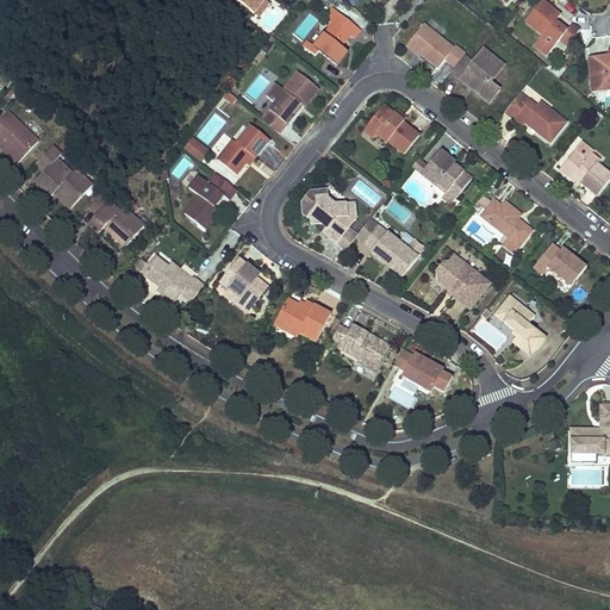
[(236,0),(254,13),(265,0),(236,0)]
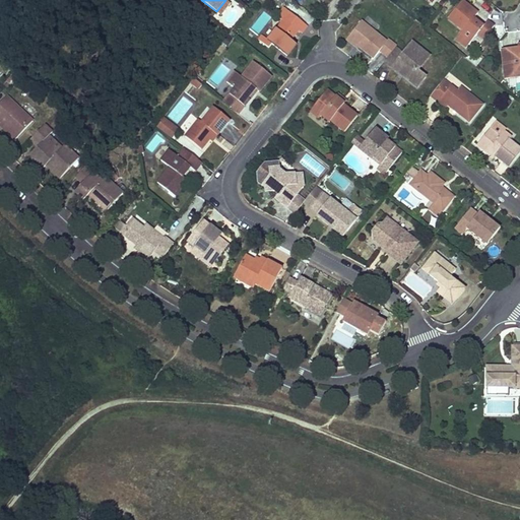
[(226,0),(225,0),(216,11),(220,14),(230,3),(226,0)]
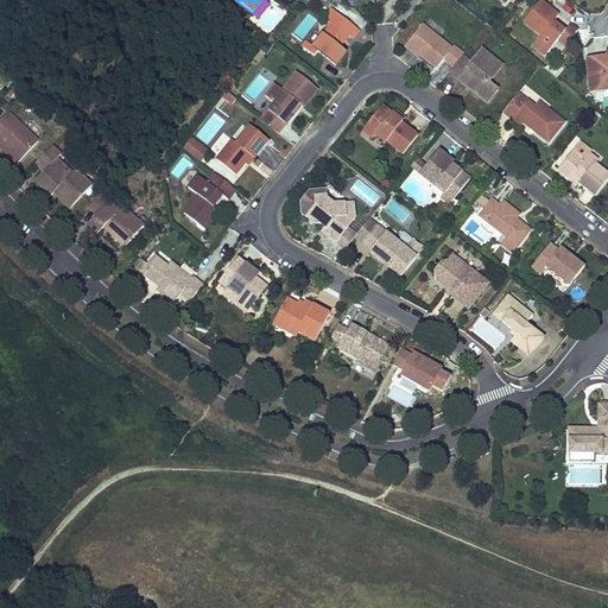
[(570,24),(565,31),(553,21),(558,16),(540,0),(524,21),(542,36),(533,45),(545,56),(558,39),(565,45),(577,31),(570,24)]
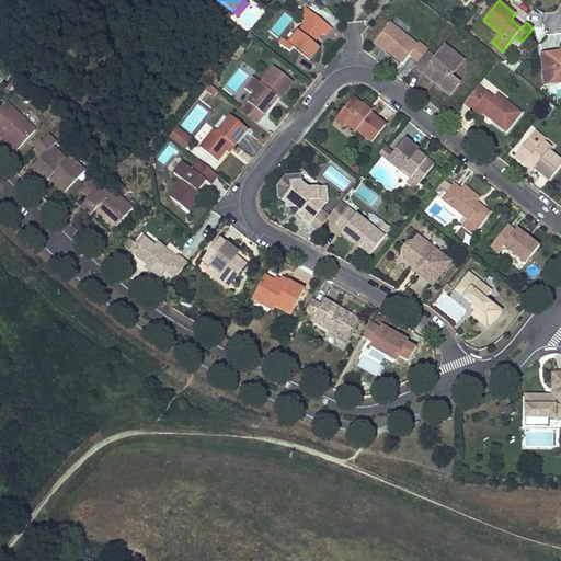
[(250,2),(241,18),(254,25),(263,10),(250,2)]
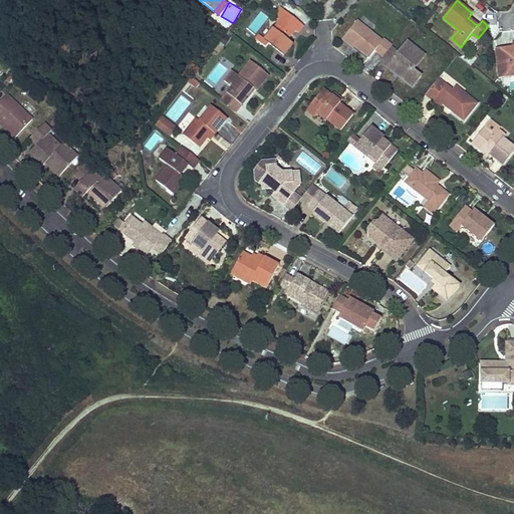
[(298,33),(304,26),(281,8),(274,17),(280,21),(265,40),(259,35),(256,39),(266,47),(269,43),(283,55),(293,43),(287,39),(295,30),(298,33)]
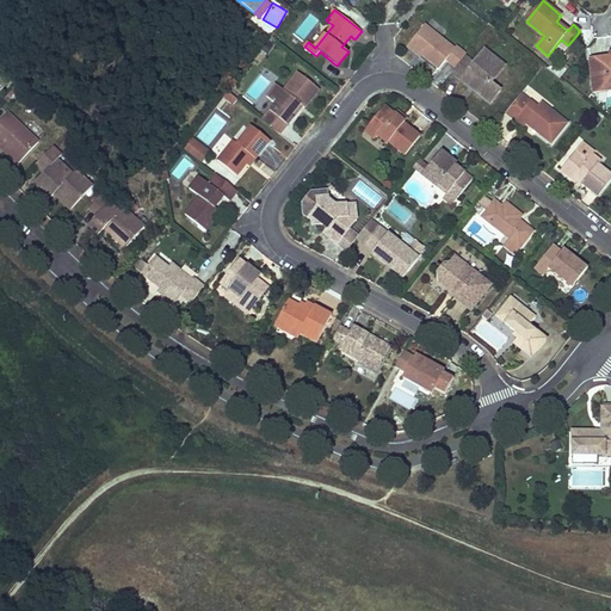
[(290,37),(302,45),(321,20),(308,12),(290,37)]
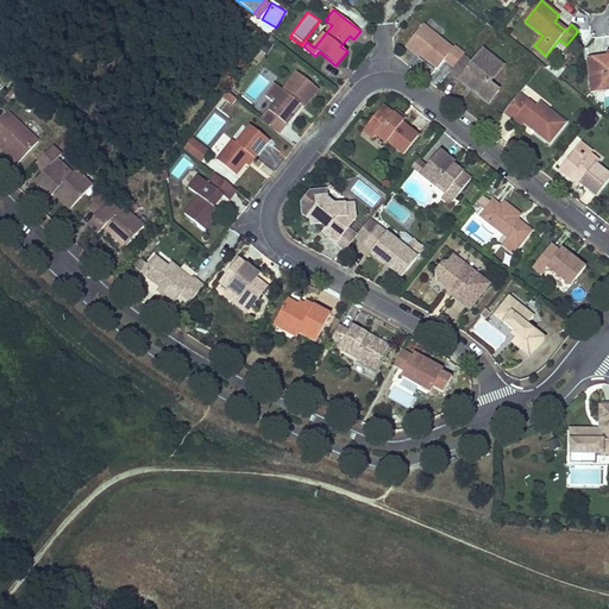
[(454,46),(452,49),(422,25),(407,45),(420,55),(438,69),(445,60),(454,67),(463,56),(465,55),(454,46)]
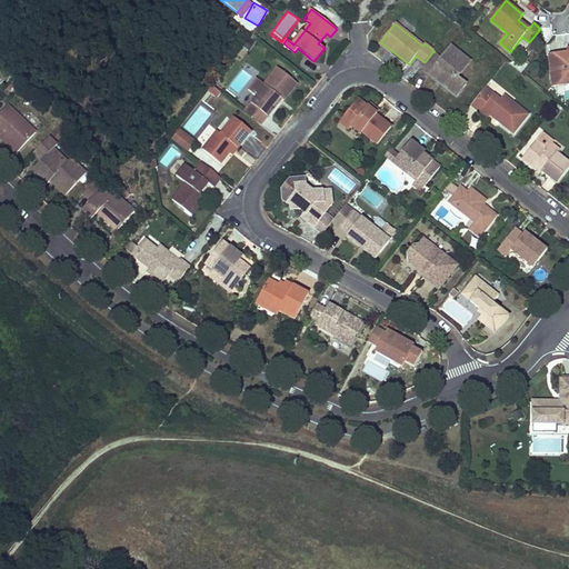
[(391,55),(392,51),(380,42),(378,45),(391,55)]
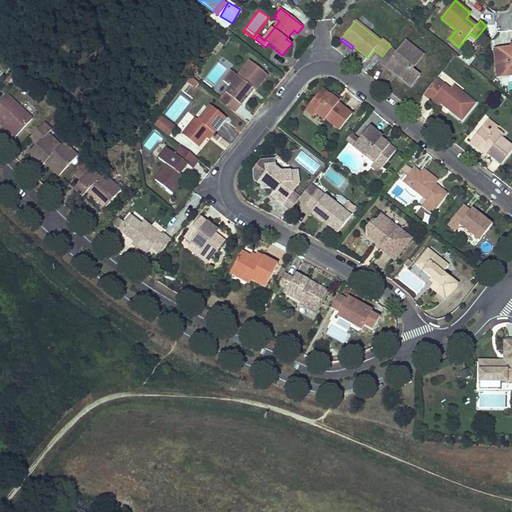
[(412,69),(422,55),(406,42),(397,53),(389,47),(382,56),(378,61),(387,67),(388,66),(398,74),(397,75),(411,86),(419,75),(412,69)]
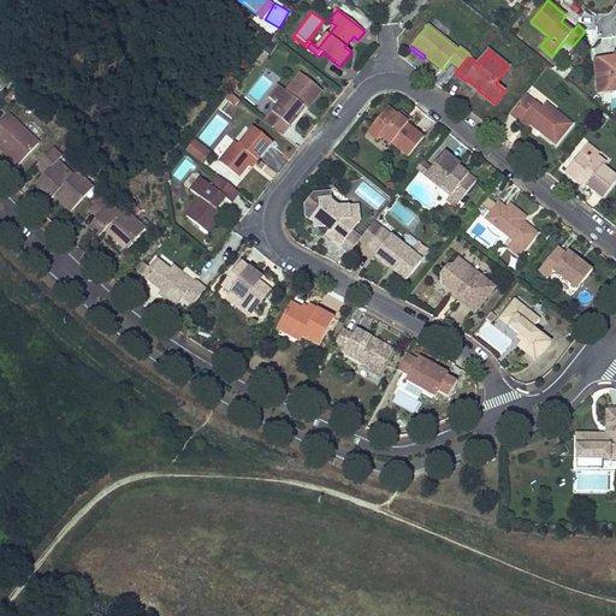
[(594,61),(598,93),(599,93),(612,92),(611,87),(615,86),(615,58),(615,59),(596,61),(594,61)]
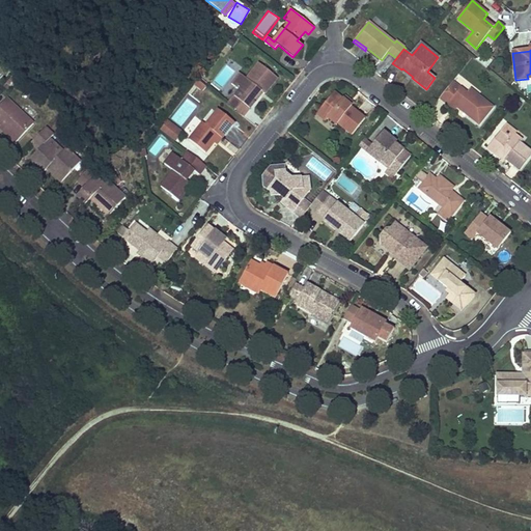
[(229,61),(211,83),(221,91),(239,68),(229,61)]
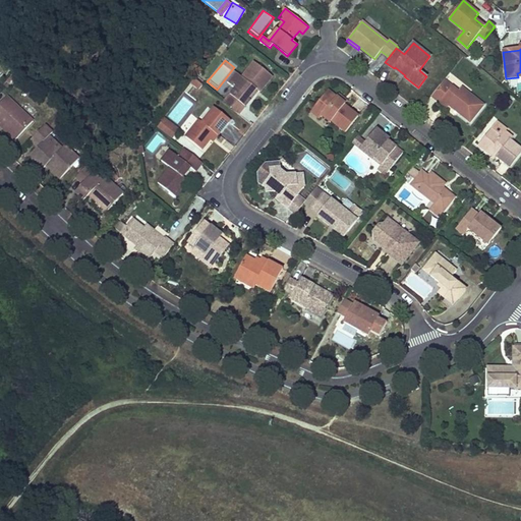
[(259,92),(272,76),(254,62),(242,77),(235,72),(227,82),(235,89),(230,95),(245,107),(250,100),(248,99),(255,90),(257,91),(259,92)]
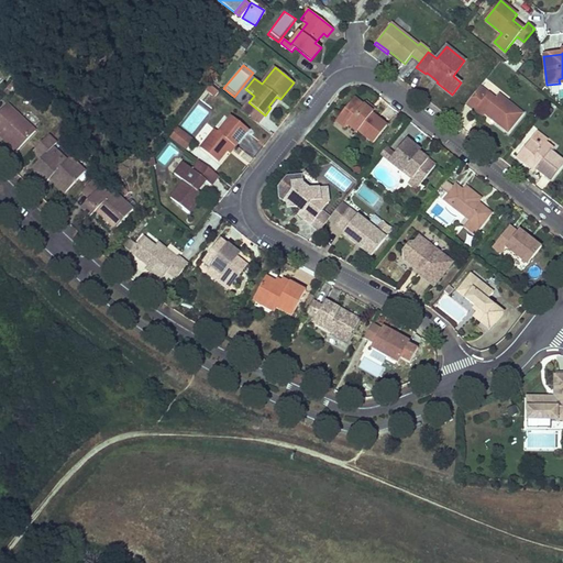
[(437,83),(438,81),(427,73),(426,74),(437,83)]
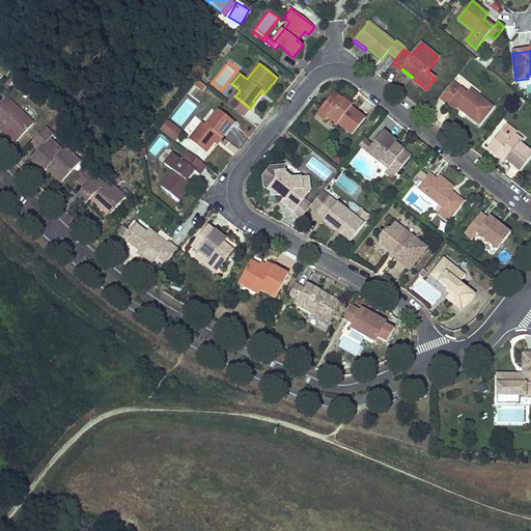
[(198,80),(194,84),(202,91),(205,87),(198,80)]
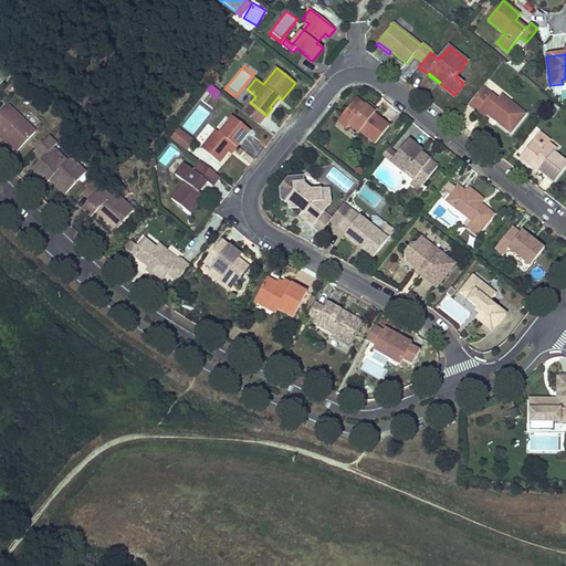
[(482,87),(471,102),(486,114),(511,133),(525,114),(501,95),(498,100),(482,87)]
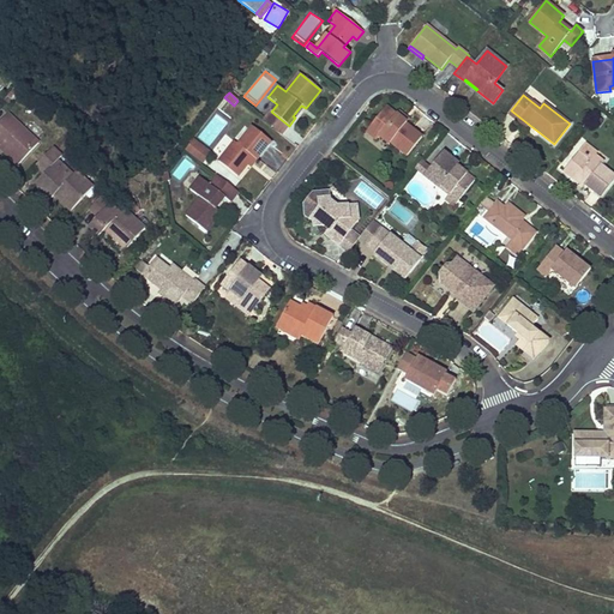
[(304,107),(301,106),(293,116),(295,118),(304,107)]
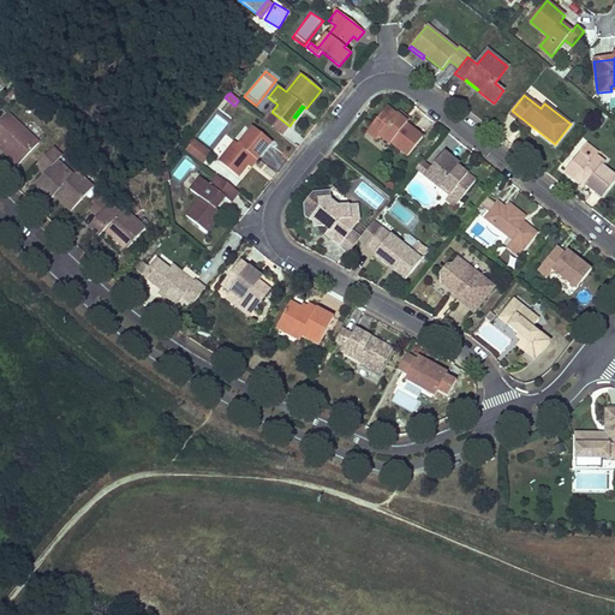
[(396,115),(387,107),(371,126),(392,142),(390,143),(390,144),(407,156),(423,138),(406,125),(407,124),(396,115)]
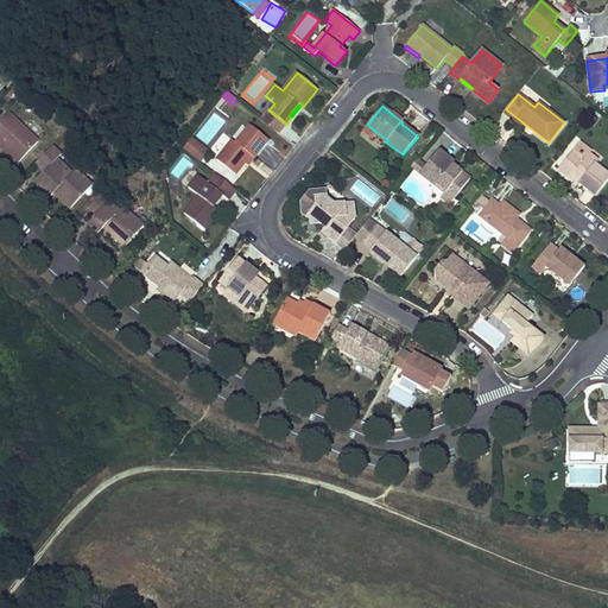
[(520,126),(523,122),(506,109),(502,113),(520,126)]
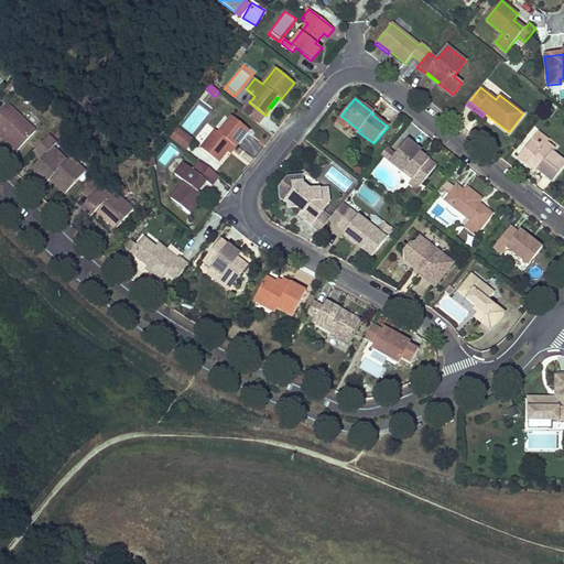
[(266,116),(249,102),(242,111),(259,123),(266,116)]
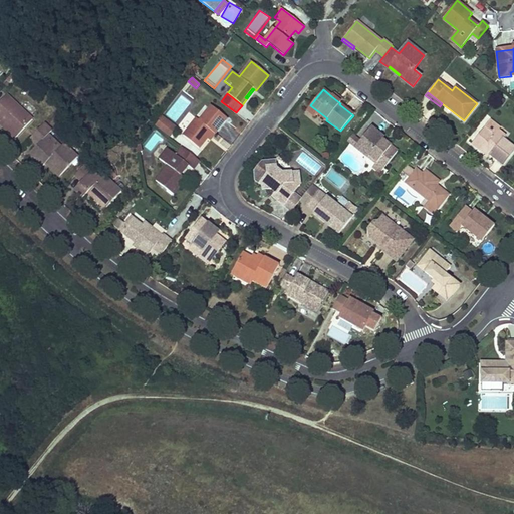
[(342,100),(334,93),(331,96),(340,103),(342,100)]
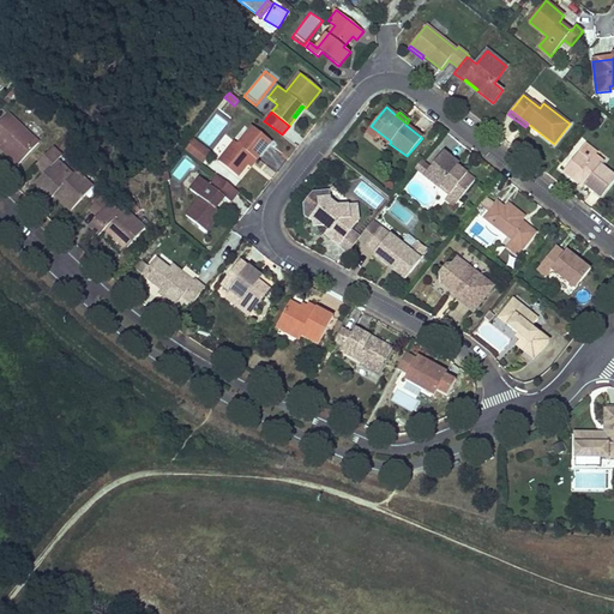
[(18,166),(38,143),(7,114),(0,121),(0,143),(2,145),(13,156),(10,158),(18,166)]
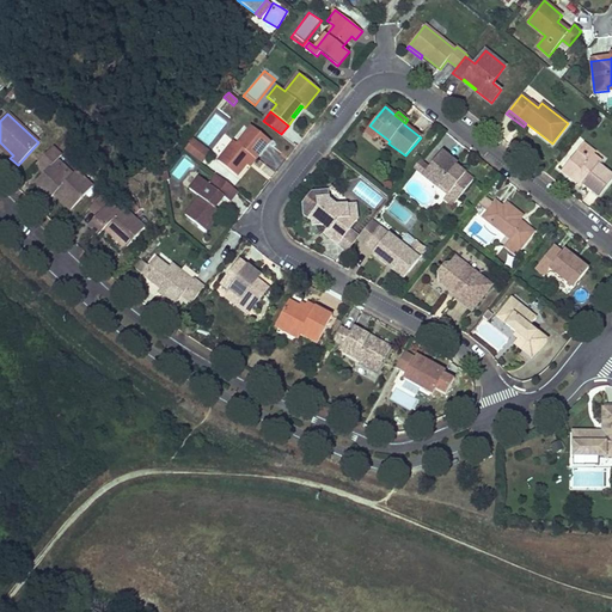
[(389,142),(390,141),(369,126),(365,132),(375,140),(378,138),(387,145),(389,144),(389,142)]
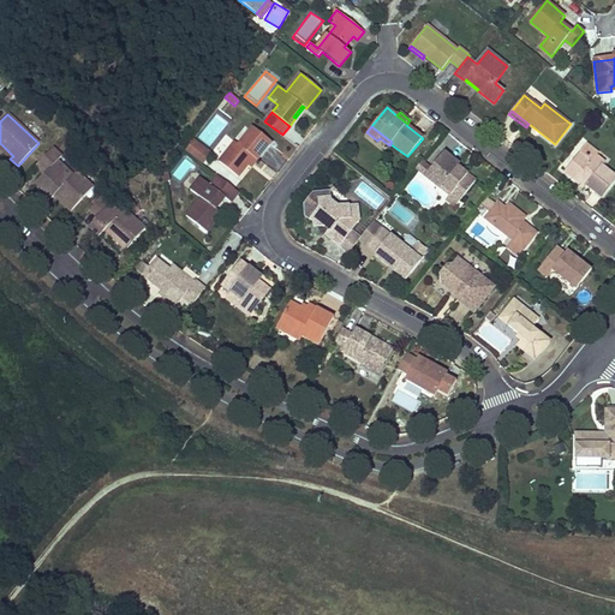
[(257,161),(272,142),(252,127),(239,145),(236,142),(219,162),(238,177),(248,165),(254,157),(257,161)]
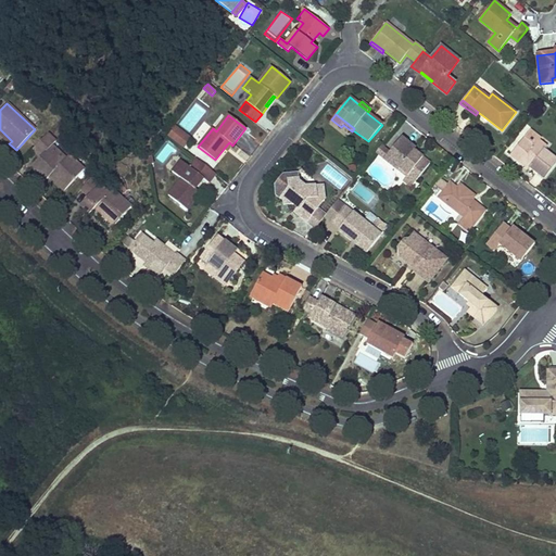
[(179,130),(174,126),(166,135),(173,140),(179,130)]
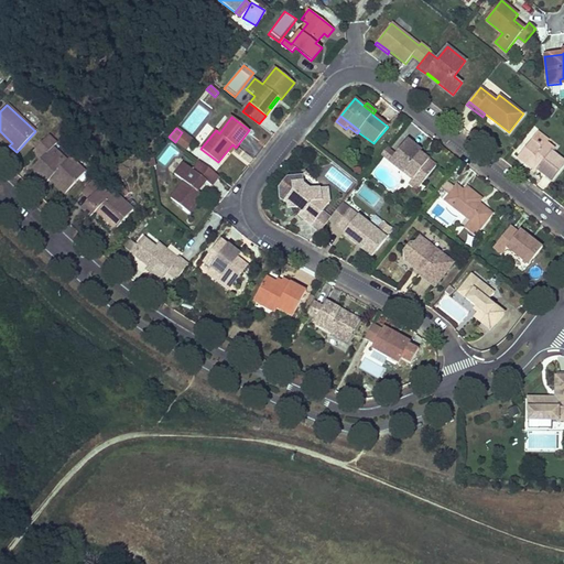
[(192,140),(182,132),(175,142),(184,149),(192,140)]
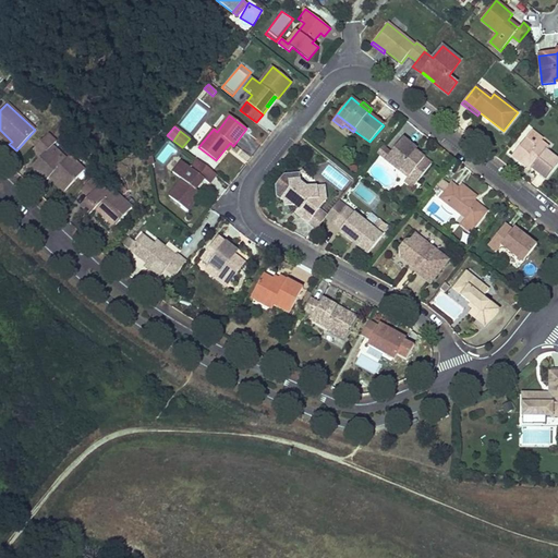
[(0,134),(9,144),(12,142),(2,132),(0,133),(0,134)]
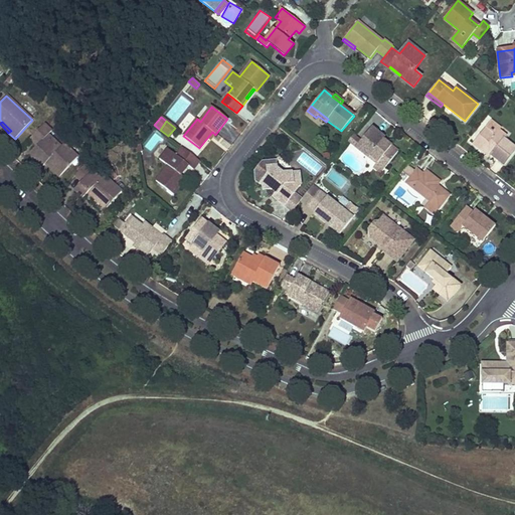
[(63,143),(61,146),(56,151),(43,139),(48,134),(51,130),(44,124),(30,138),(37,145),(30,153),(43,166),(46,162),(60,175),(78,157),(63,143)]
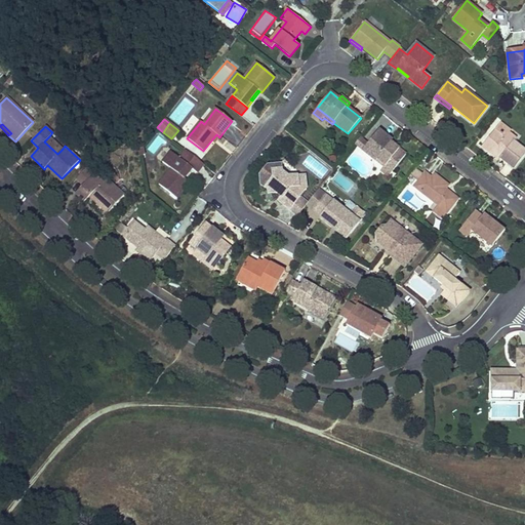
[(391,143),(392,140),(378,130),(367,144),(360,137),(355,145),(376,161),(377,159),(386,166),(393,171),(406,155),(395,146),(393,148),(389,145),(391,143)]
